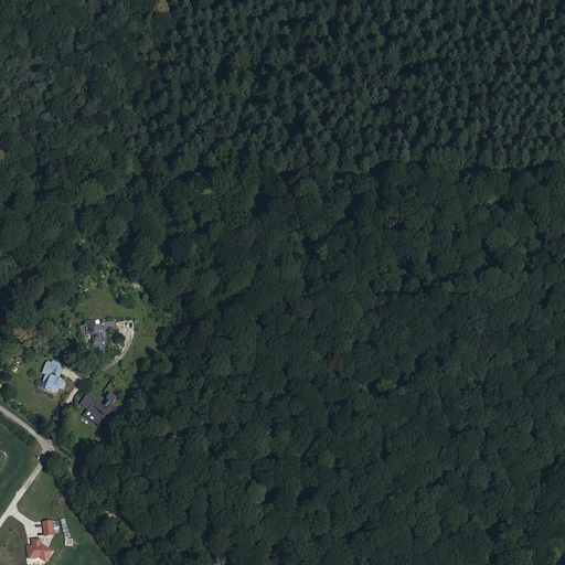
[(93,322),(84,322),(85,326),(80,327),(81,332),(86,331),(86,334),(94,333),(95,342),(94,342),(94,345),(99,345),(99,349),(107,349),(105,333),(104,333),(103,330),(114,329),(113,320),(99,321),(100,324),(93,324),(93,322)]
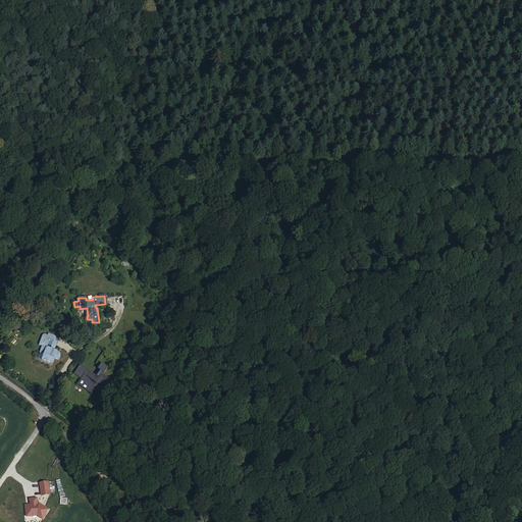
[(51,335),(48,335),(45,333),(43,334),(39,345),(42,346),(40,349),(41,350),(40,353),(44,354),(43,359),(53,363),(55,358),(60,360),(61,355),(61,354),(61,353),(59,352),(58,351),(58,350),(55,349),(47,346),(51,335)]
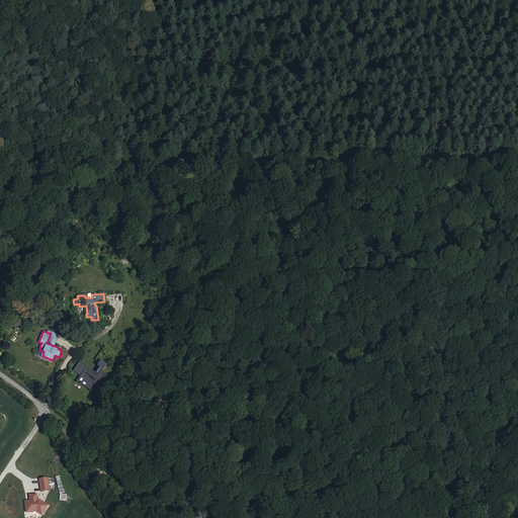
[(49,331),(48,333),(51,333),(47,343),(55,346),(58,339),(57,336),(56,334),(55,333),(49,331)]
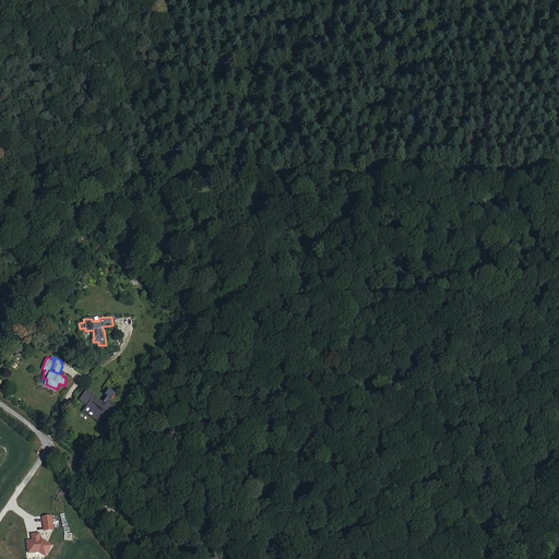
[(88,406),(87,407),(92,411),(90,413),(94,416),(92,418),(96,420),(97,419),(102,421),(105,417),(103,415),(106,412),(109,414),(116,405),(109,401),(113,395),(107,392),(103,397),(104,399),(100,403),(97,401),(98,400),(86,391),(81,400),(88,406)]
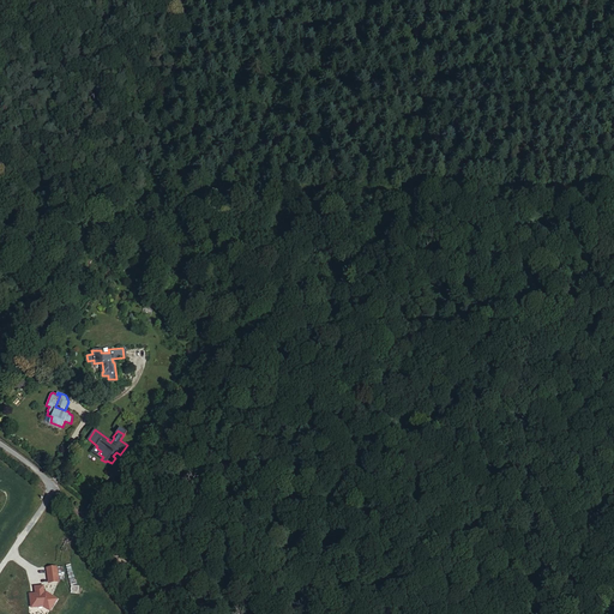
[(101,451),(96,447),(92,453),(101,459),(103,457),(98,453),(101,451)]
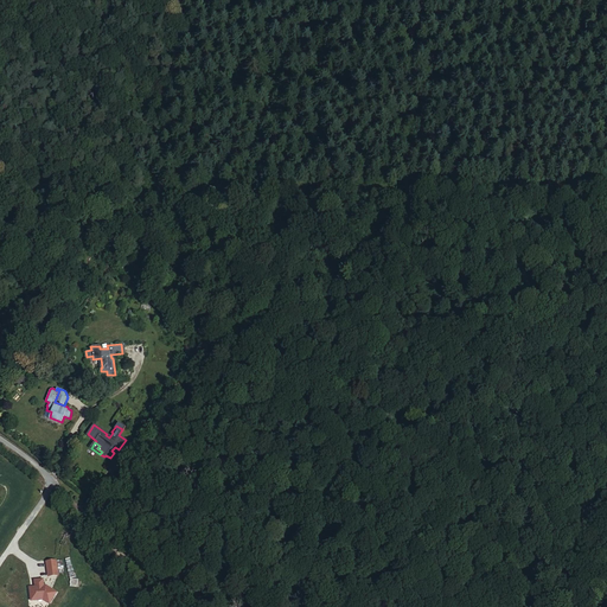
[(57,573),(55,560),(45,561),(48,575),(57,573)]
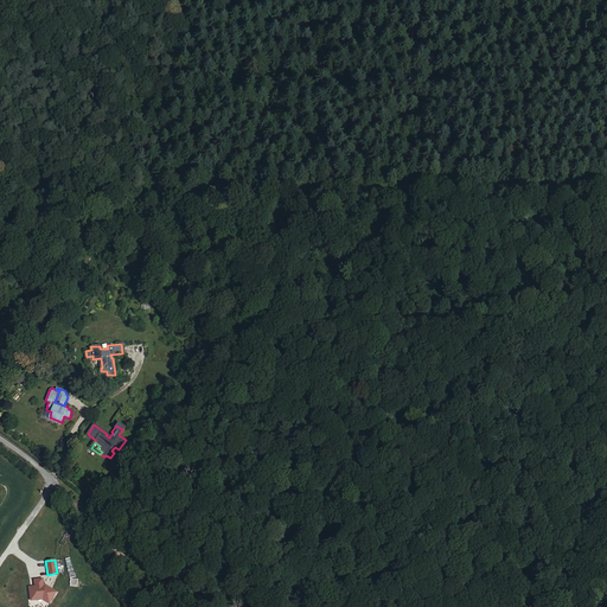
[(56,592),(45,585),(43,586),(42,579),(33,580),(34,587),(29,588),(31,600),(43,598),(50,601),(56,592)]
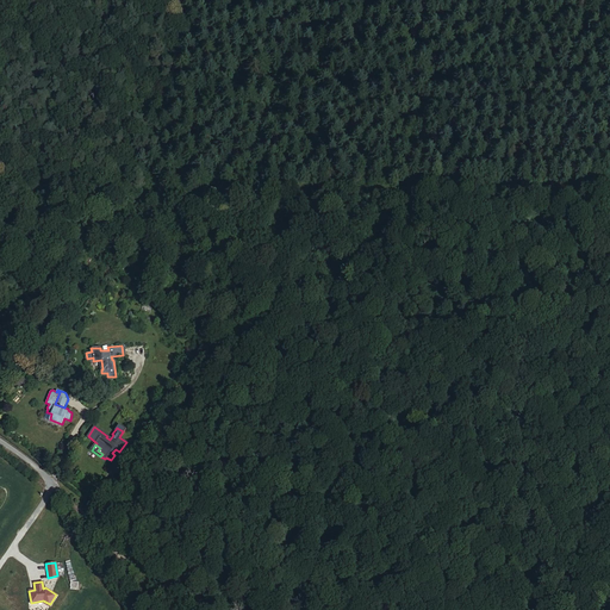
All buildings are outlined.
